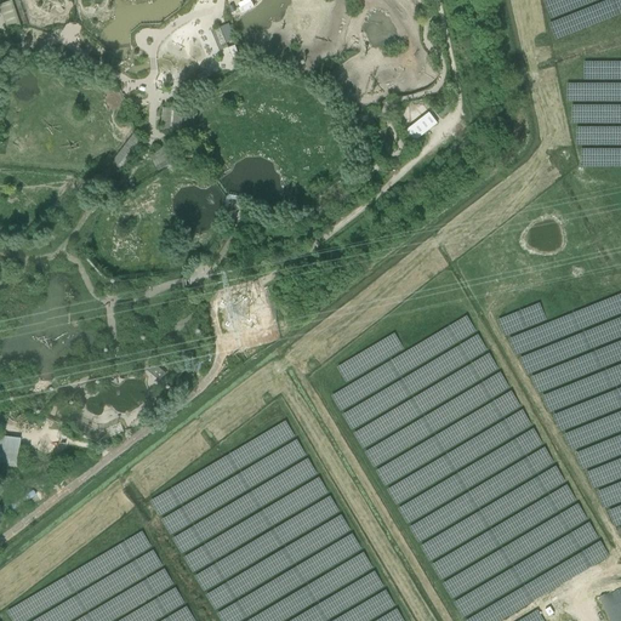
[(10,30),(21,27),(12,0),(0,4),(0,7),(7,30),(10,30)]
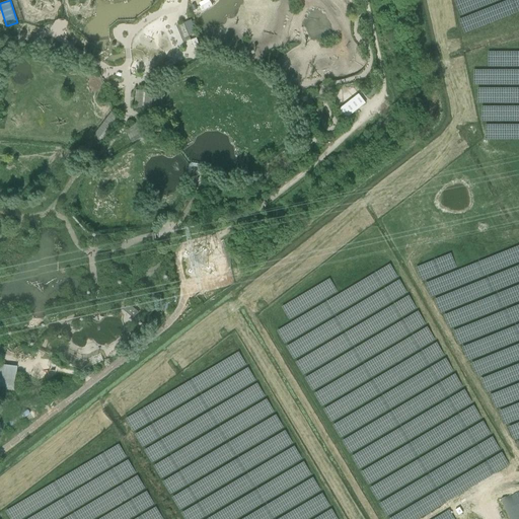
[(198,0),(200,10),(209,8),(208,0),(198,0)]
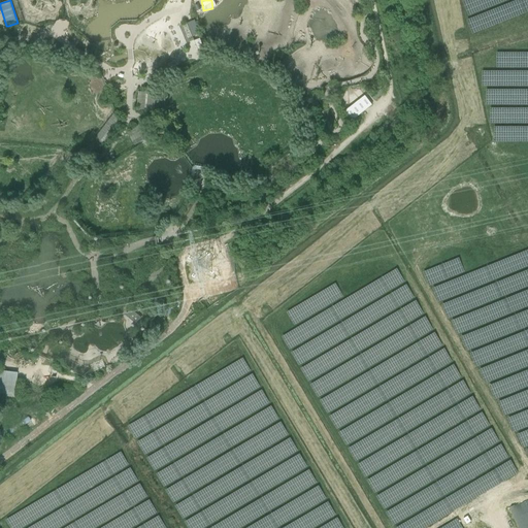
[(177,74),(194,64),(191,60),(174,70),(177,74)]
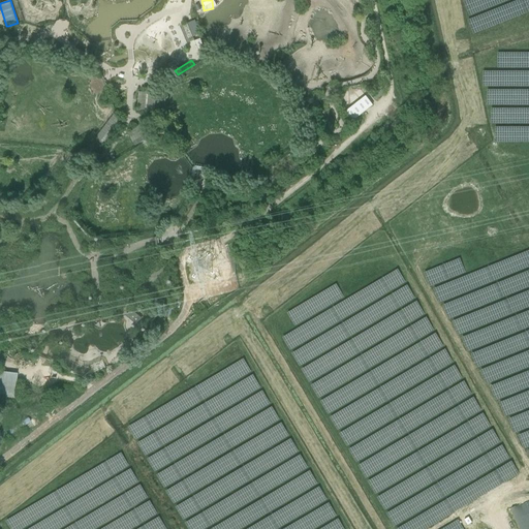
[(156,94),(138,92),(136,111),(145,112),(154,113),(154,111),(156,94)]
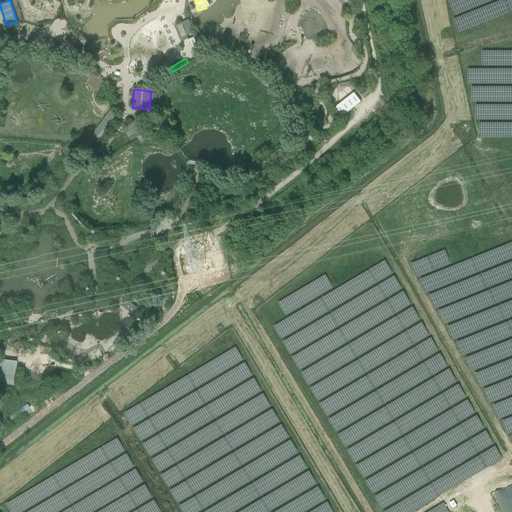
[(354,93),(334,108),(341,117),(343,116),(361,102),(354,93)]
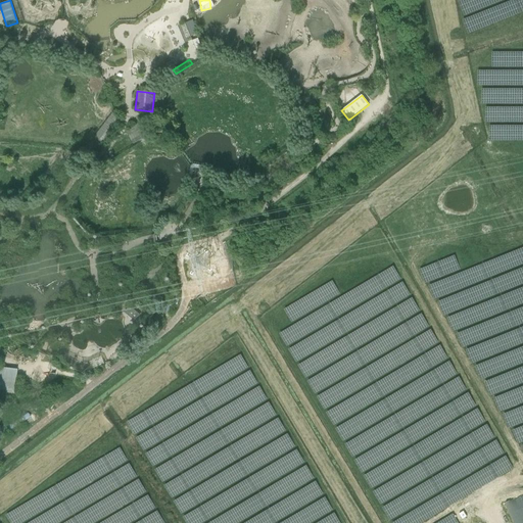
[(149,135),(141,122),(126,131),(133,144),(149,135)]
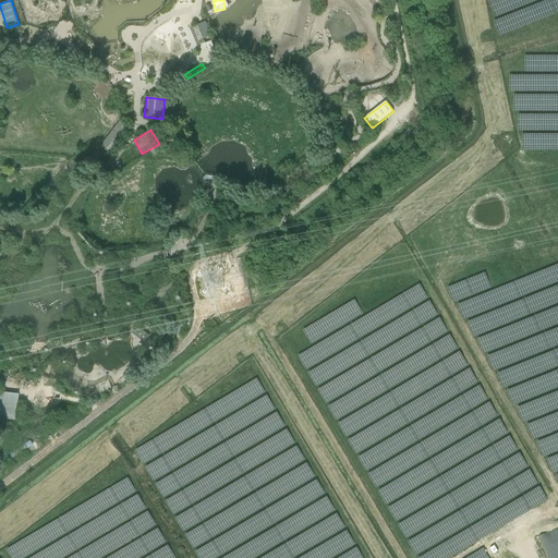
[(177,332),(181,335),(190,310),(185,308),(177,332)]
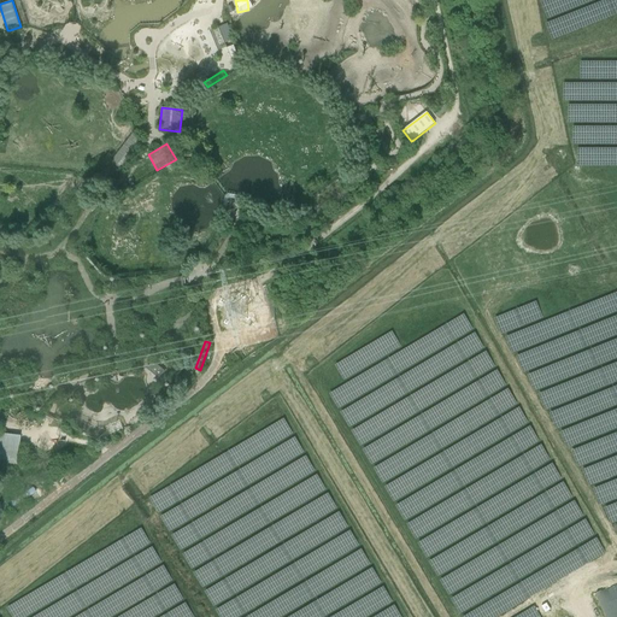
[(152,362),(147,368),(159,377),(164,371),(152,362)]
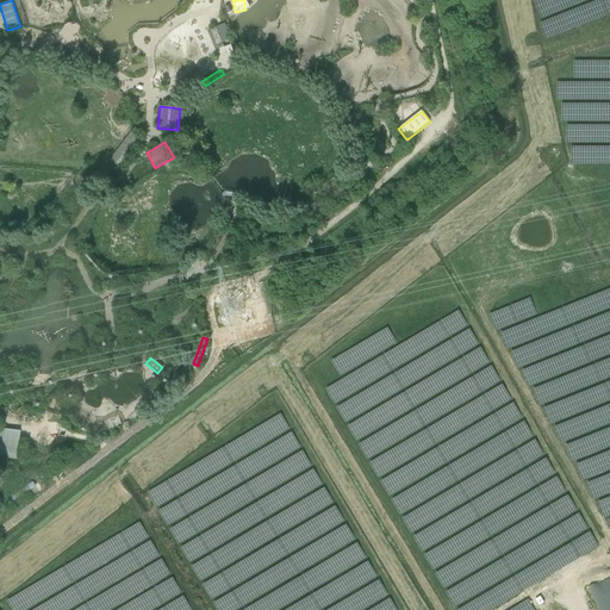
[(50,404),(48,404),(44,411),(45,411),(49,412),(51,415),(54,416),(55,414),(55,412),(57,409),(53,406),(50,404)]
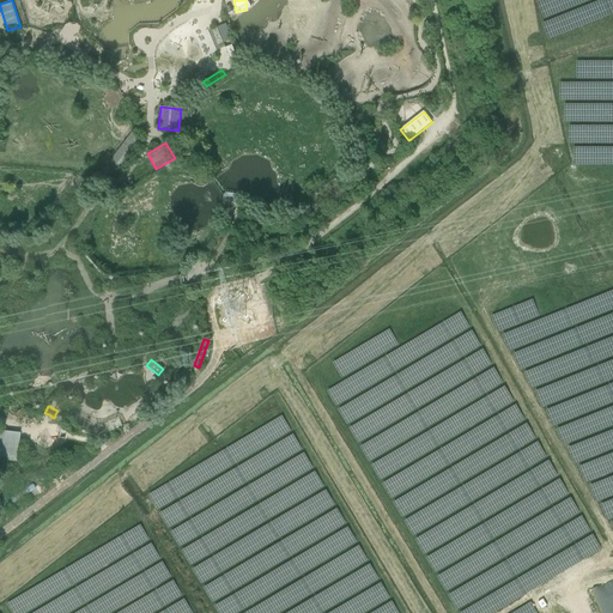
[(0,460),(16,462),(18,442),(18,439),(19,434),(8,432),(0,431),(0,460)]
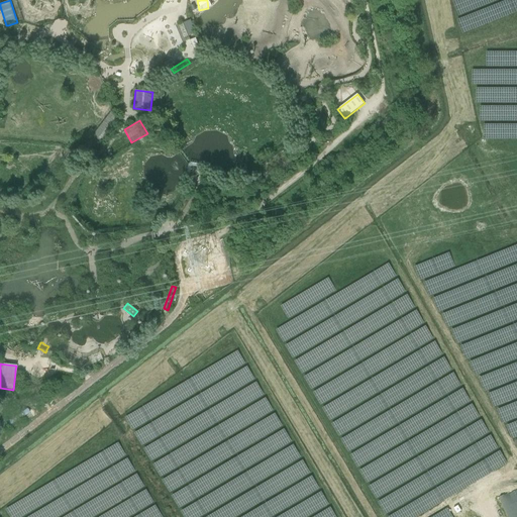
[(29,412),(26,408),(6,421),(9,426),(29,412)]
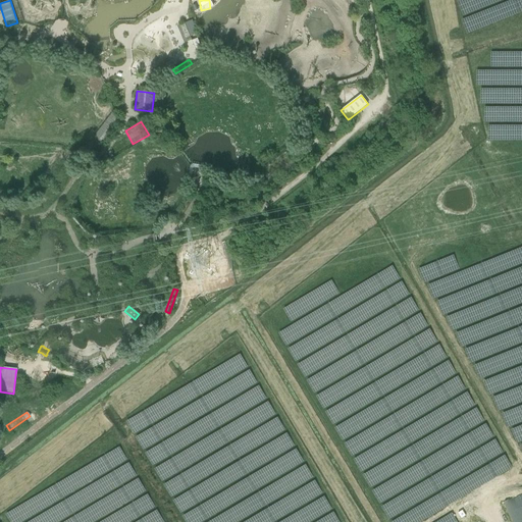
[(521,521),(521,494),(506,502),(513,521),(521,521)]
